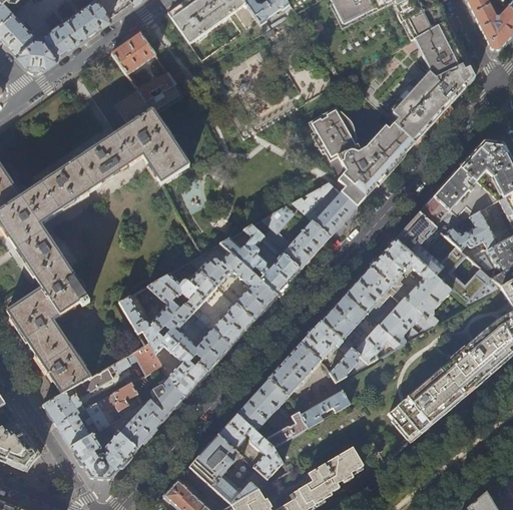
[(30,63),(42,64),(47,61),(74,42),(102,22),(111,16),(100,0),(90,0),(44,33),(44,37),(34,36),(34,32),(4,0),(0,0),(0,31),(24,57),(30,63)]
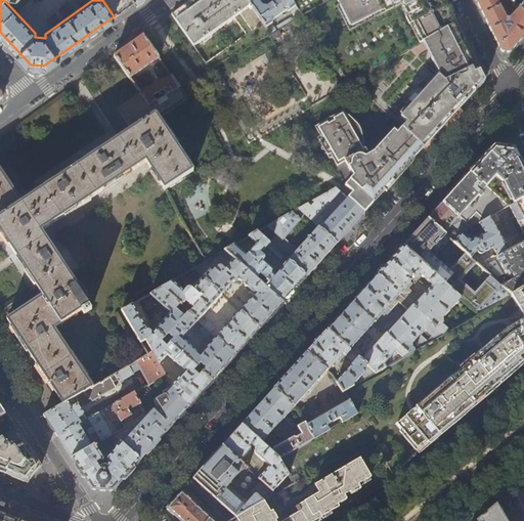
[(272,31),(249,0),(188,0),(172,12),(193,43),(235,14),(247,31),(206,59),(210,66),(272,31)]
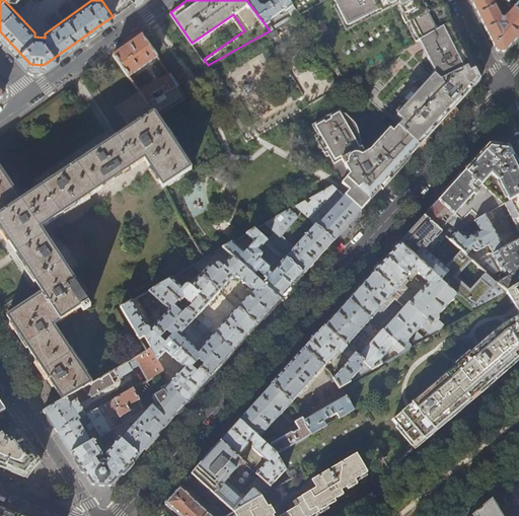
[(294,15),(300,13),(290,0),(246,0),(270,30),(275,27),(270,19),(271,18),(272,15),(284,7),(287,8),(288,6),(294,15)]
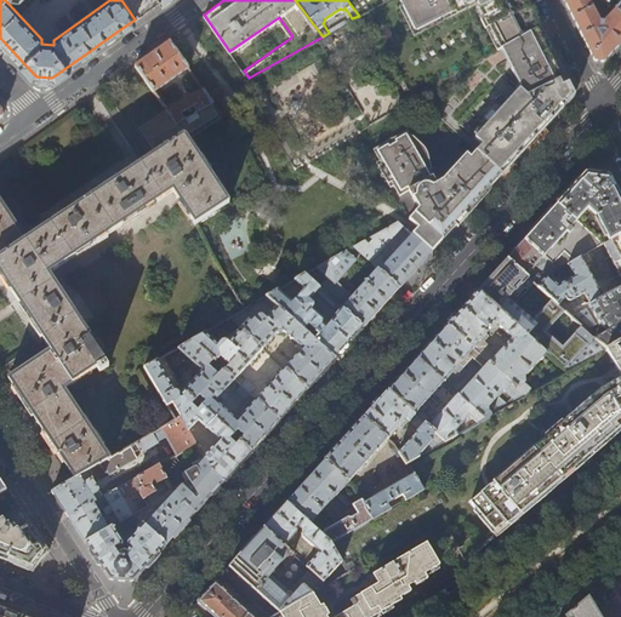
[(347,0),(359,16),(360,15),(369,10),(385,0),(347,0)]
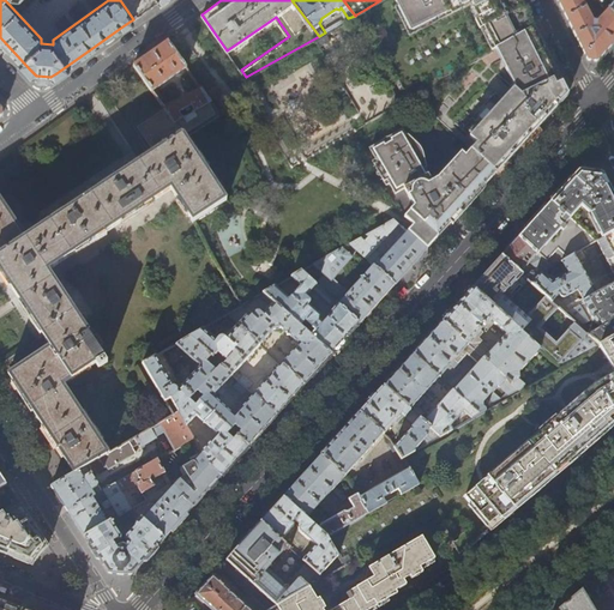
[(494,46),(533,24),(521,0),(380,0),(365,10),(403,86),(416,80),(420,88),(494,46)]
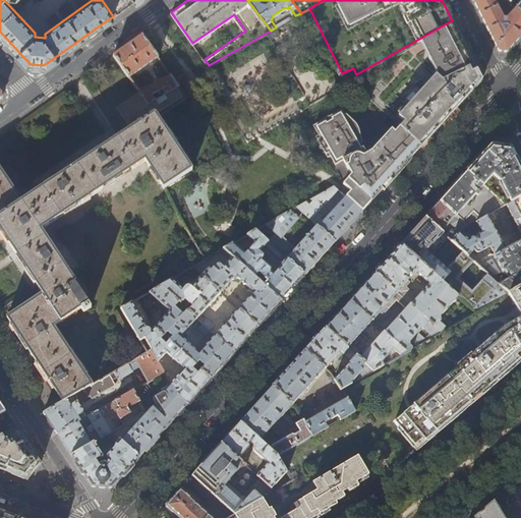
[(503,14),(496,0),(474,0),(485,21),(499,49),(506,50),(519,36),(520,33),(520,10),(516,5),(507,15),(503,14)]
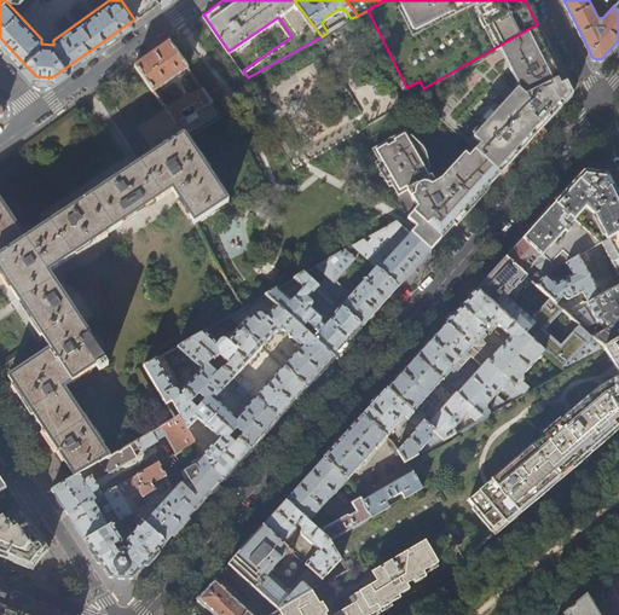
[(329,27),(331,30),(347,21),(346,17),(329,27)]
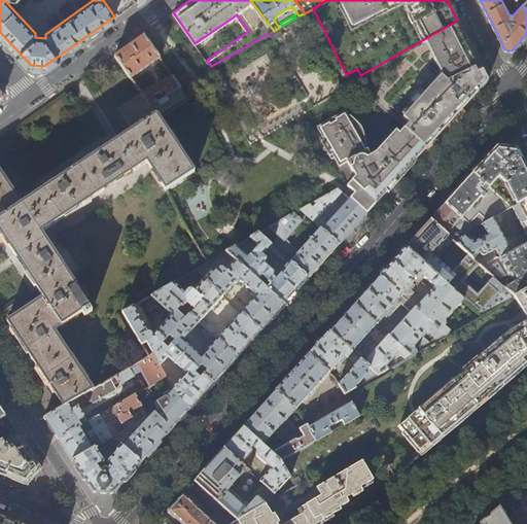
[(472,95),(484,82),(485,75),(481,68),(478,69),(477,67),(476,64),(479,63),(457,21),(424,39),(440,69),(442,68),(444,72),(437,79),(435,77),(432,80),(426,75),(397,107),(410,119),(406,125),(427,145),(445,126),(472,95)]
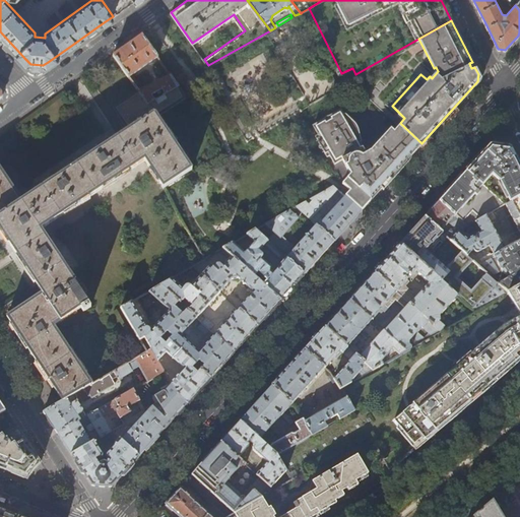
[(113,53),(130,76),(132,75),(131,73),(157,54),(142,33),(128,43),(113,53)]
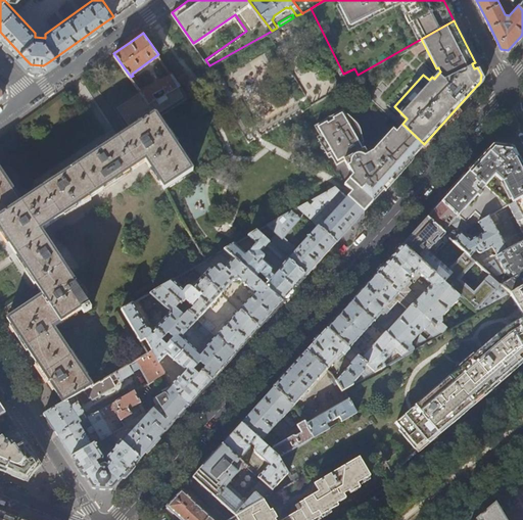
[(157,63),(162,71),(168,66),(162,59),(157,63)]
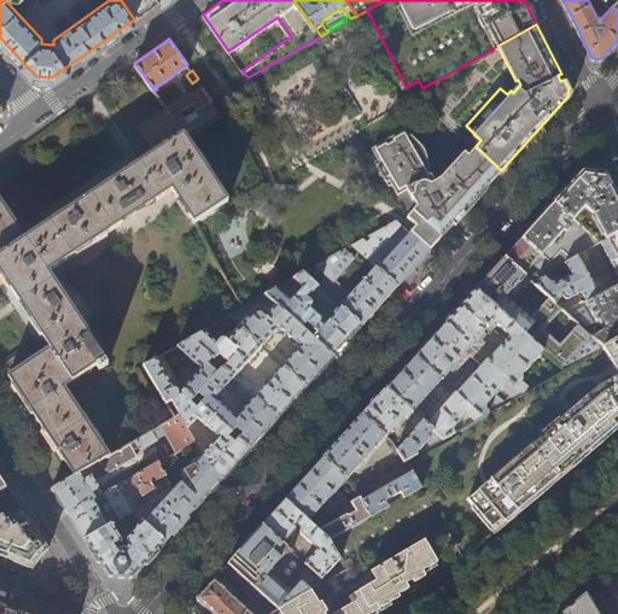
[(203,85),(167,106),(176,120),(185,115),(181,109),(187,105),(188,107),(191,106),(191,104),(193,103),(197,107),(213,98),(203,85)]
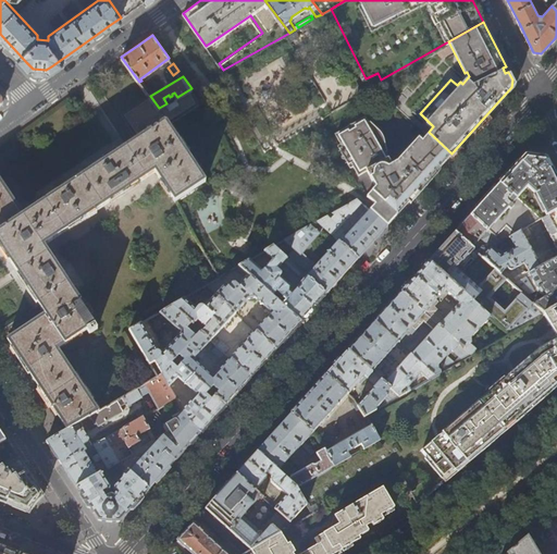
[(192,88),(177,97),(166,103),(159,108),(150,96),(148,93),(121,111),(137,136),(25,212),(0,176),(0,243),(11,259),(33,293),(46,311),(8,336),(25,362),(38,383),(48,397),(67,427),(99,408),(93,399),(75,372),(58,347),(87,328),(90,331),(98,325),(96,322),(97,321),(45,244),(156,169),(175,198),(207,179),(169,122),(200,100),(192,88)]
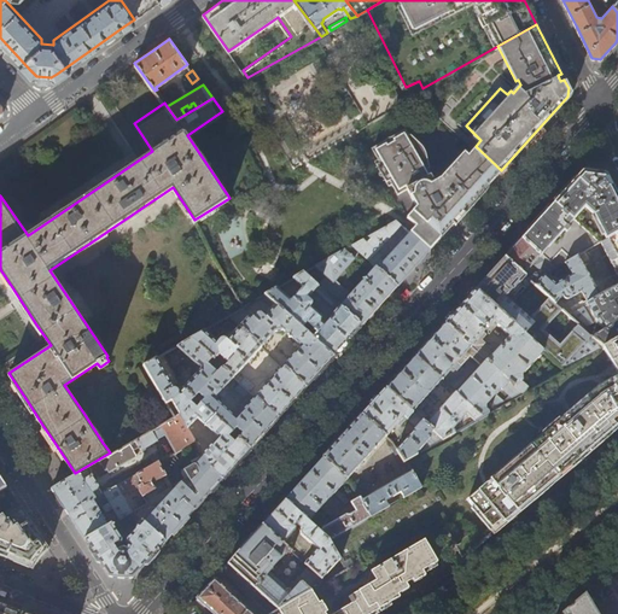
[(435,180),(427,167),(430,165),(429,161),(426,153),(424,147),(421,144),(418,141),(414,138),(408,133),(407,134),(403,128),(371,147),(377,157),(373,159),(388,183),(391,182),(397,191),(406,186),(417,204),(412,211),(420,218),(412,228),(409,231),(430,249),(433,245),(437,240),(456,218),(483,189),(501,170),(476,146),(470,153),(466,151),(445,174),(435,180)]
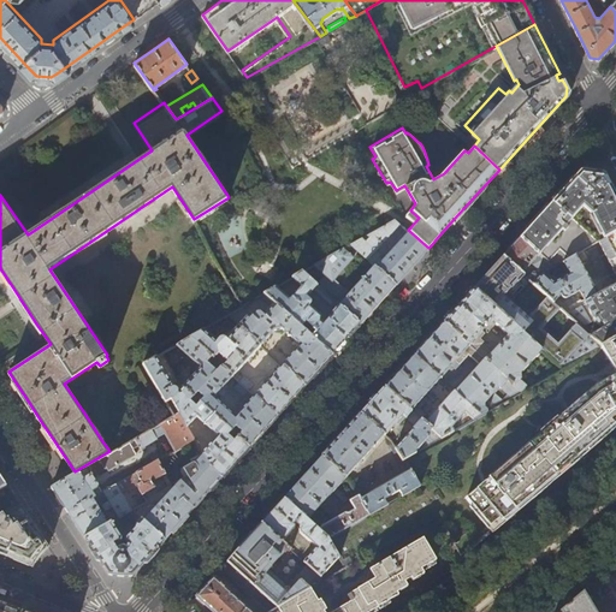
[(538,215),(521,235),(555,265),(561,261),(563,260),(575,253),(615,229),(615,192),(614,189),(605,171),(581,168),(575,174),(538,215)]
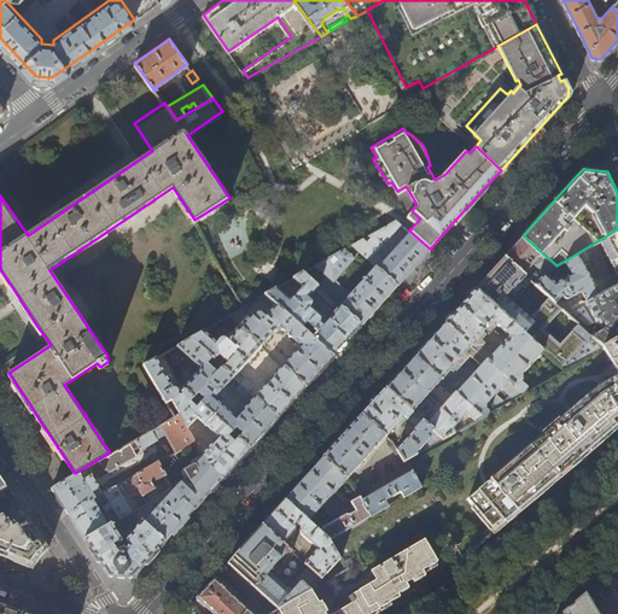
[(408,229),(396,218),(353,244),(360,250),(375,264),(397,284),(413,267),(430,249),(409,231),(408,229)]
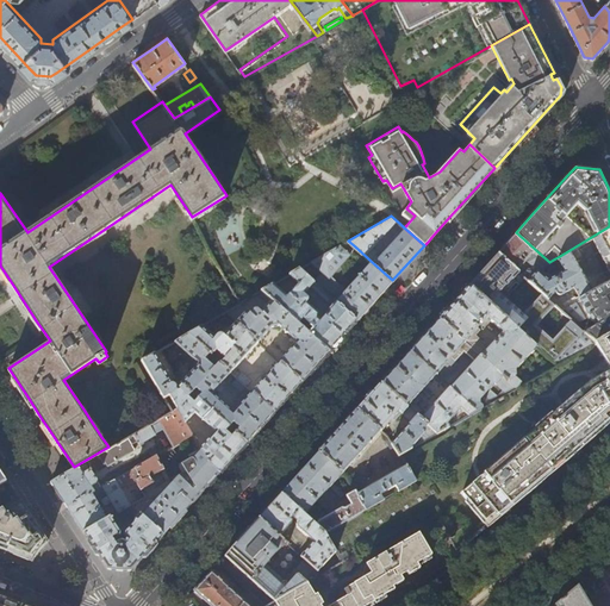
[(609,226),(570,250),(592,289),(609,279),(609,226)]
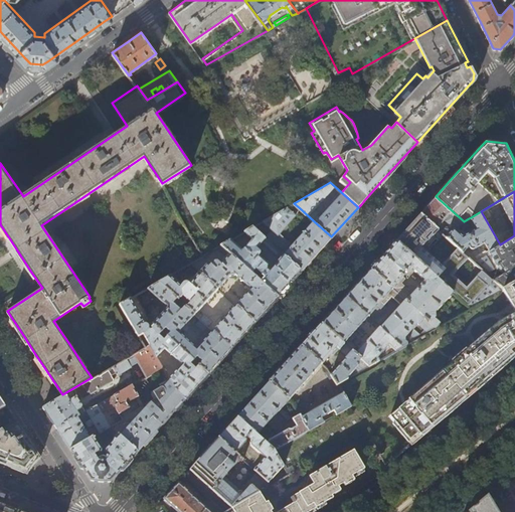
[(428,204),(420,212),(437,226),(445,217),(449,221),(456,222),(459,224),(462,222),(464,226),(470,223),(469,218),(464,221),(436,196),(428,204)]
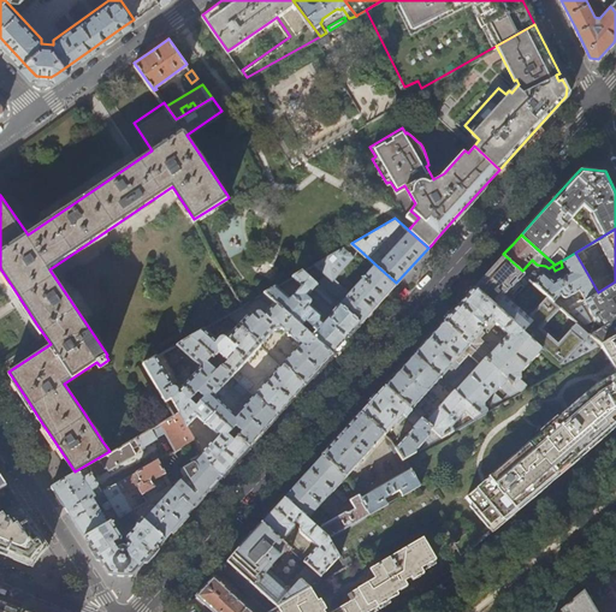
[(359,249),(351,243),(303,269),(325,290),(336,299),(361,322),(375,306),(396,283),(374,263),(355,285),(339,272),(354,255),(353,255),(359,249)]
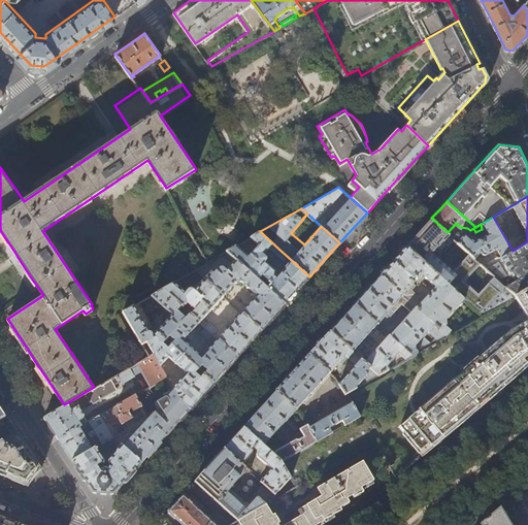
[(474,241),(465,233),(455,232),(451,235),(481,262),(486,267),(513,251),(493,217),(483,223),(489,233),(474,241)]
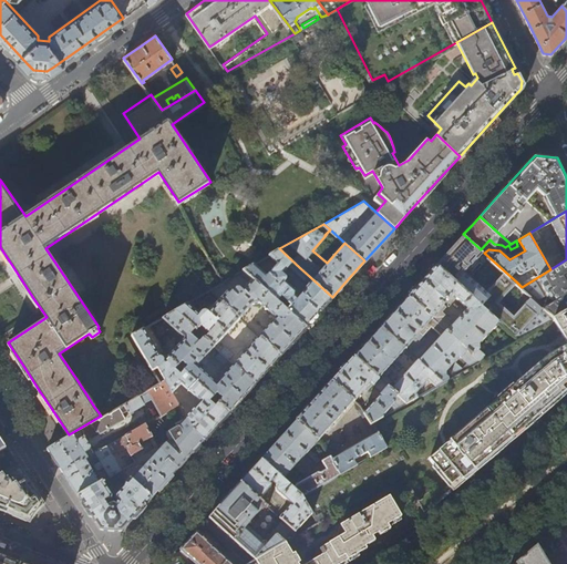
[(484,253),(481,249),(463,234),(447,250),(436,264),(497,319),(517,337),(554,316),(544,307),(539,303),(532,296),(514,315),(500,300),(516,282),(484,253)]
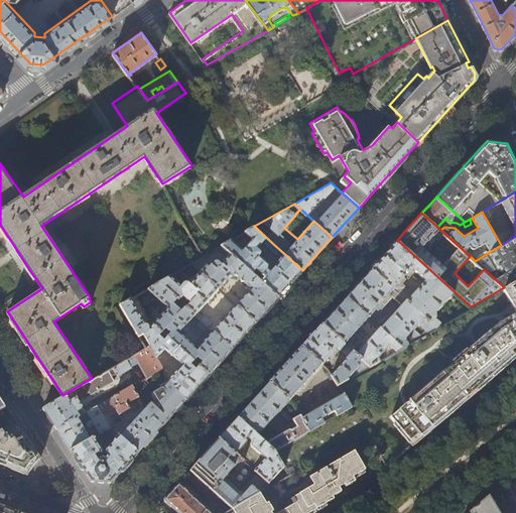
[(254,226),(245,231),(253,239),(243,249),(232,239),(222,245),(230,252),(278,295),(290,283),(302,270),(281,251),(279,254),(282,256),(278,260),(278,262),(271,269),(268,267),(269,263),(259,254),(260,253),(261,251),(260,249),(257,247),(262,241),(268,246),(272,243),(254,226)]
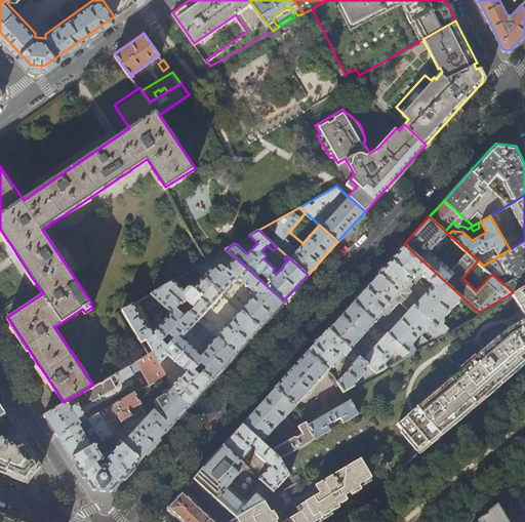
[(524,285),(524,240),(510,249),(483,266),(492,274),(499,280),(501,278),(500,275),(508,272),(509,274),(511,275),(513,279),(503,284),(513,292),(524,285)]
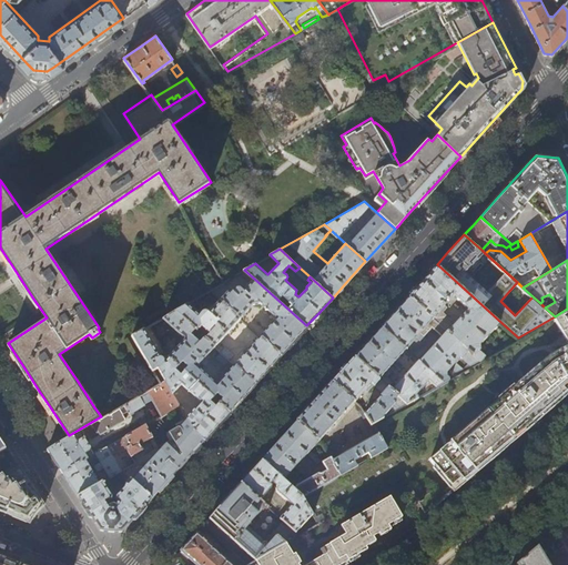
[(478,342),(498,320),(437,264),(423,280),(409,295),(480,360),(488,355),(478,346),(478,342)]
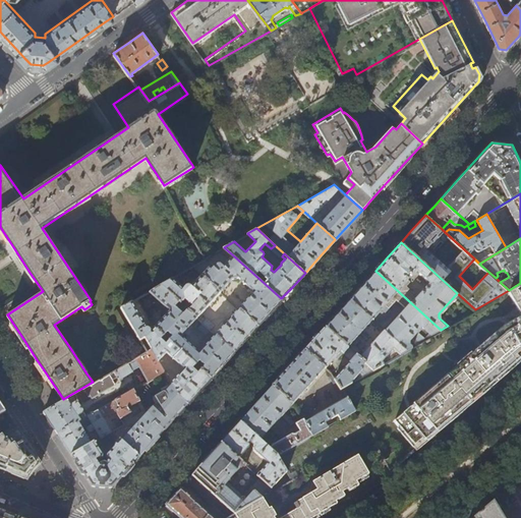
[(212,263),(201,274),(220,290),(232,278),(239,276),(254,290),(239,307),(258,325),(269,312),(281,298),(232,254),(223,265),(222,264),(220,264),(219,264),(217,264),(216,265),(215,266),(212,263)]
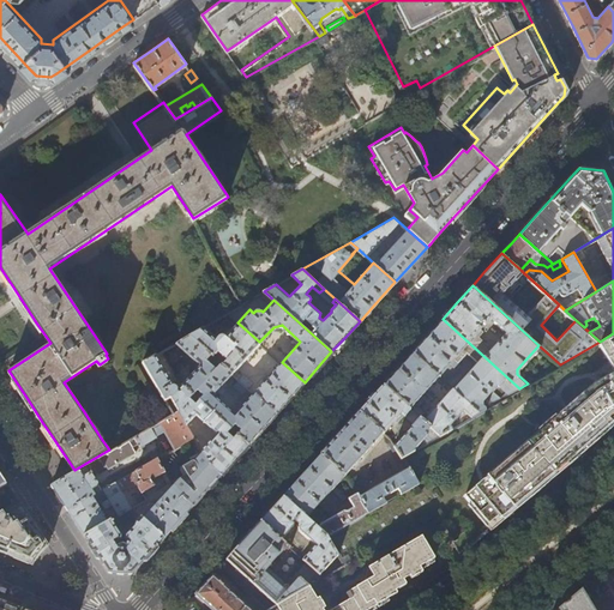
[(428,334),(413,351),(439,374),(450,361),(455,364),(468,350),(477,360),(452,387),(479,411),(519,388),(443,319),(428,334)]
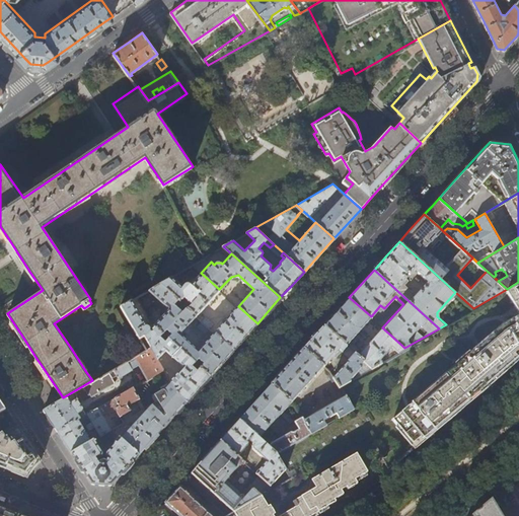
[(172,275),(160,283),(178,299),(179,300),(184,296),(192,302),(188,307),(197,315),(219,289),(201,273),(191,283),(190,283),(189,283),(188,283),(187,283),(186,284),(184,284),(183,285),(172,275)]
